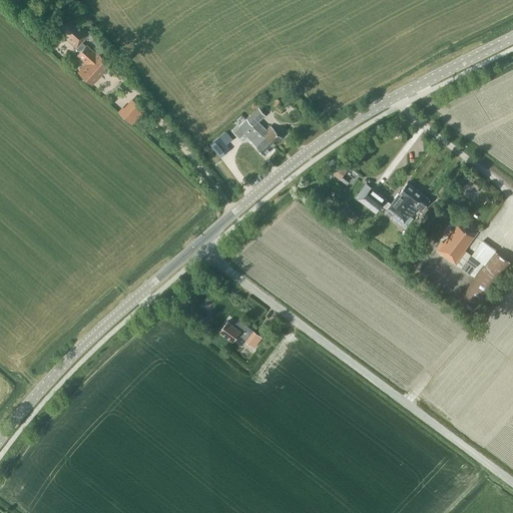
[(86,46),(81,42),(90,33),(77,21),(74,24),(71,21),(60,33),(66,39),(67,38),(76,46),(76,47),(81,51),(77,55),(86,64),(79,73),(82,76),(83,75),(88,80),(88,81),(91,84),(109,64),(105,61),(100,56),(96,53),(93,57),(89,53),(91,50),(86,45),(86,46)]
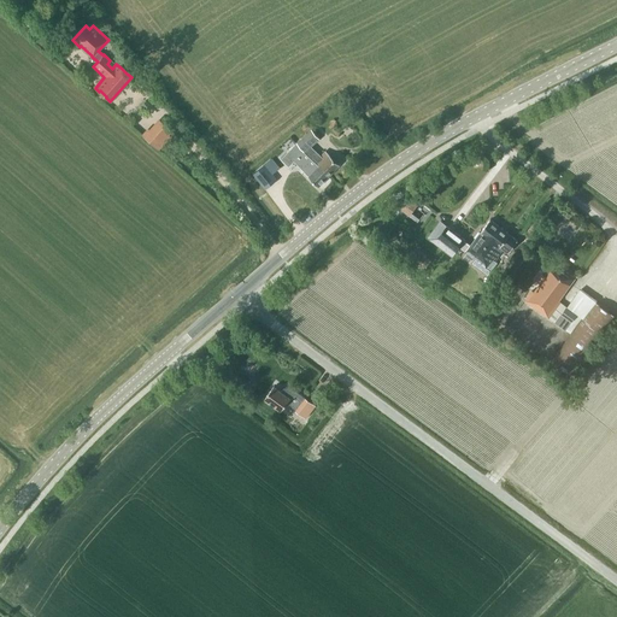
[(141,135),(159,151),(165,145),(147,128),(141,135)]
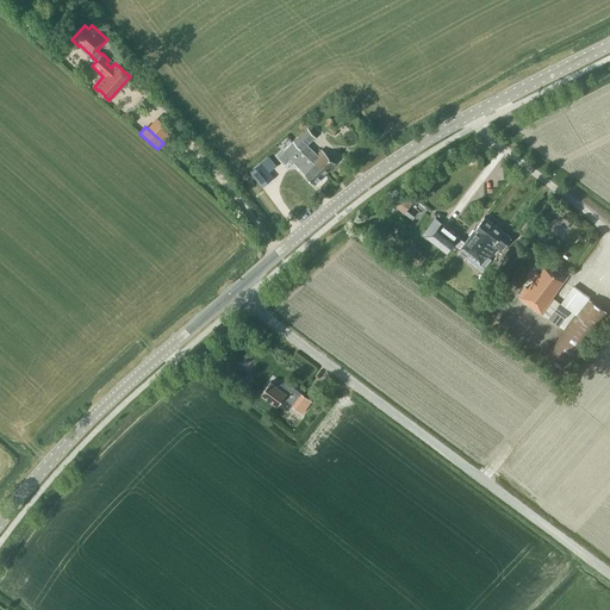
[(322,149),(317,154),(309,145),(316,137),(307,128),(297,138),(291,131),(287,135),(293,141),(302,150),(300,150),(306,155),(312,160),(325,174),(336,163),(322,149)]
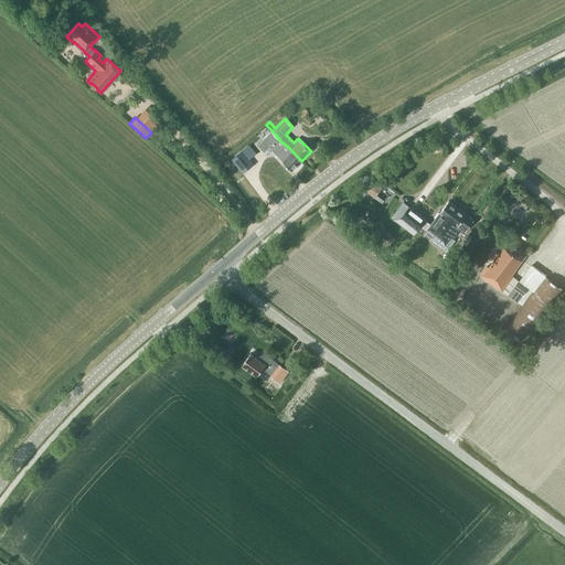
[(301,161),(289,148),(279,158),(292,170),(301,161)]
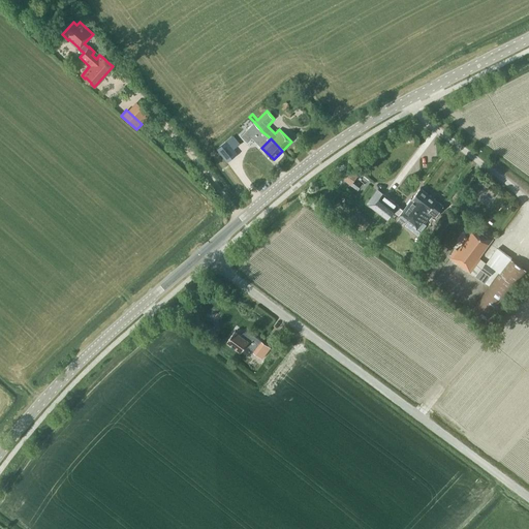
[(227,141),(217,149),(223,156),(225,154),(230,159),(238,154),(234,149),(227,141)]
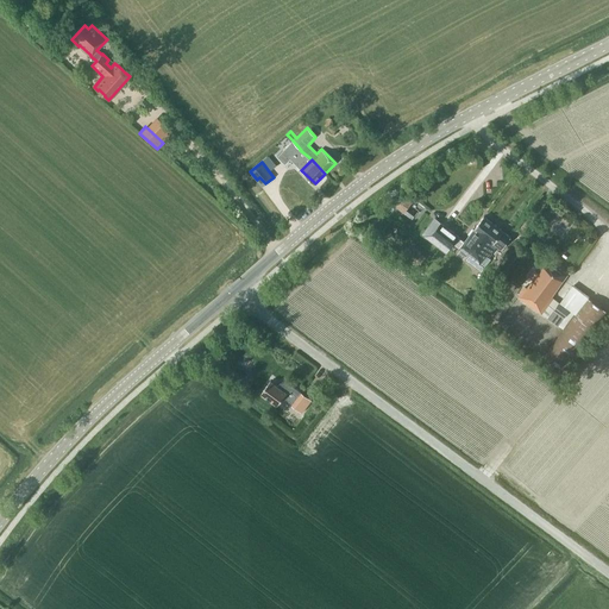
[(405,196),(396,207),(405,213),(413,202),(405,196)]
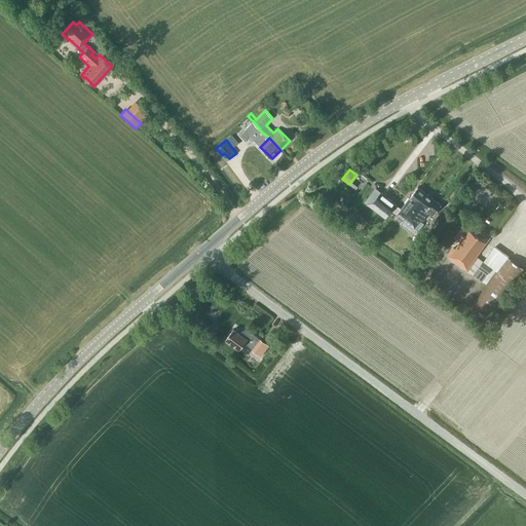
[(418,187),(401,209),(396,204),(381,193),(373,202),(388,214),(391,210),(397,214),(397,215),(405,221),(402,225),(414,234),(422,223),(421,222),(428,213),(433,216),(441,204),(418,187)]
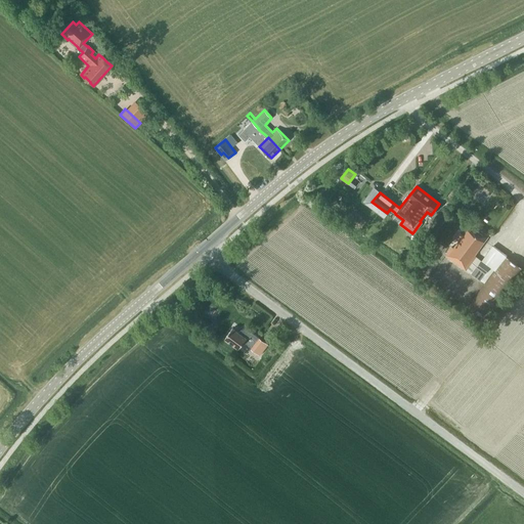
[(359,230),(367,220),(355,212),(348,222),(359,230)]
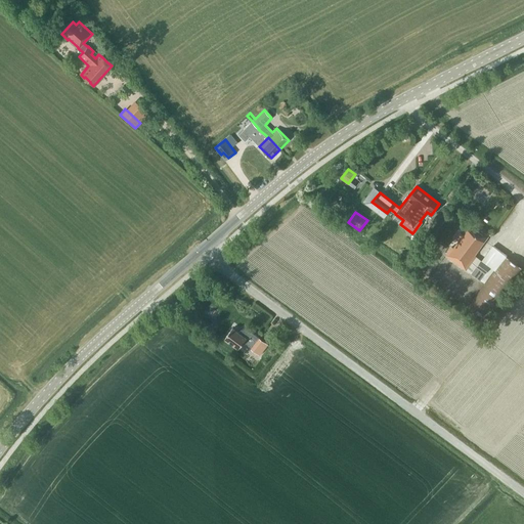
[(475,255),(488,236),(472,224),(468,222),(463,227),(467,230),(464,235),(460,232),(454,238),(459,241),(454,247),(453,245),(445,255),(466,270),(476,257),(476,256),(475,255)]
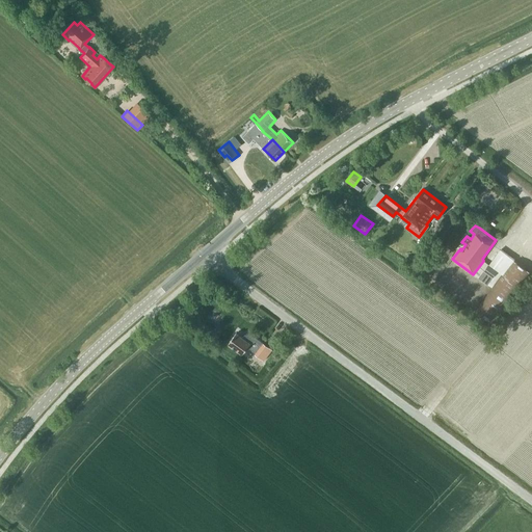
[(493,289),(477,310),(496,324),(531,273),(513,261),(503,275),(493,289)]
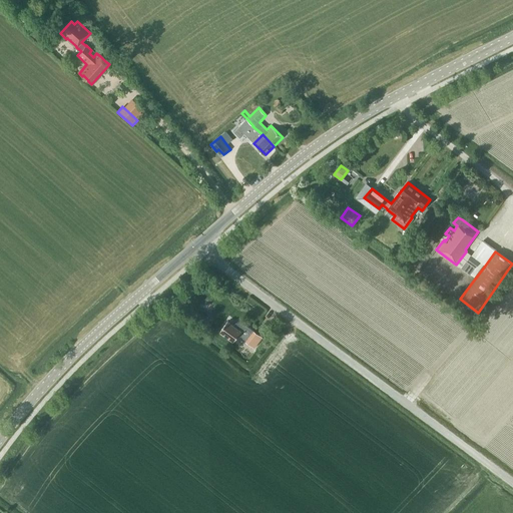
[(471,254),(461,268),(470,275),(480,261),(471,254)]
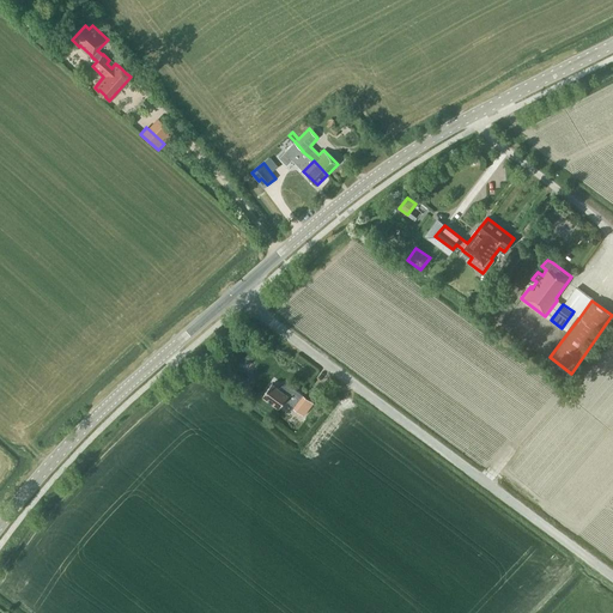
[(281,386),(279,389),(272,383),(262,396),(279,408),(285,400),(295,408),(304,396),(290,384),(281,386)]
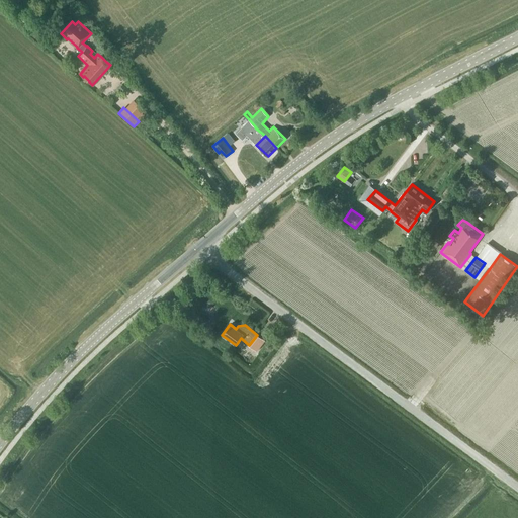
[(257,351),(265,339),(272,331),(266,326),(251,346),(257,351)]
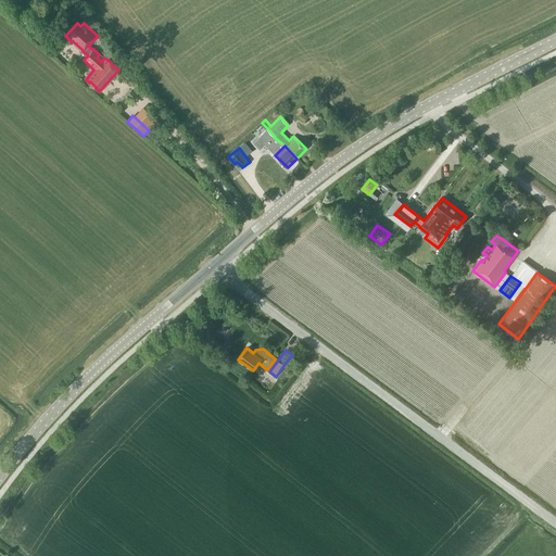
[(445,367),(456,374),(462,362),(452,356),(445,367)]
